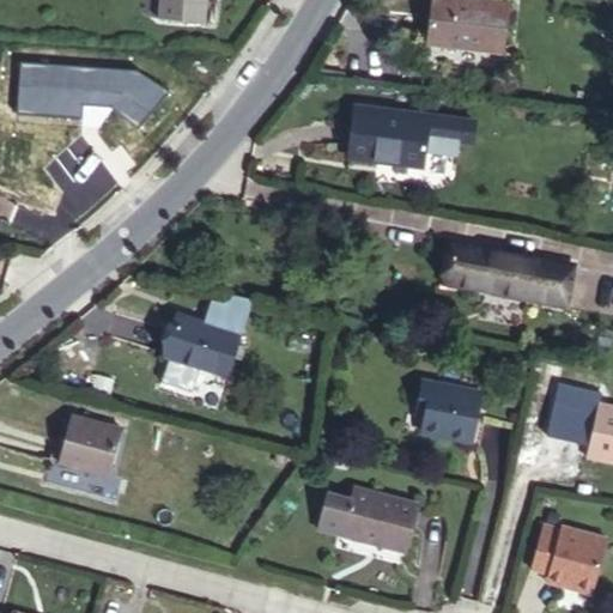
[(157,0),(155,58),(204,61),(207,0),(157,0)]
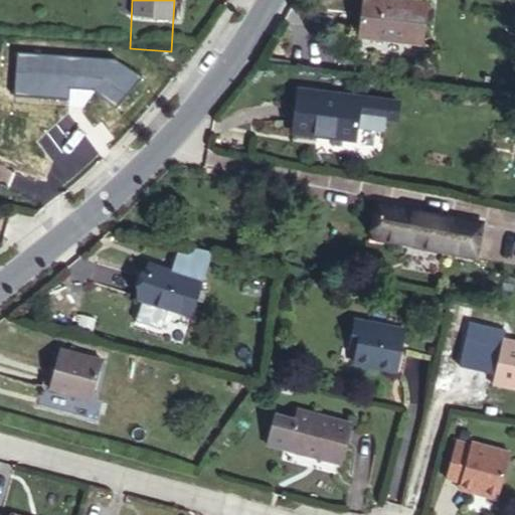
[(398,18),(340,14),(338,56),(396,60),(398,18)]
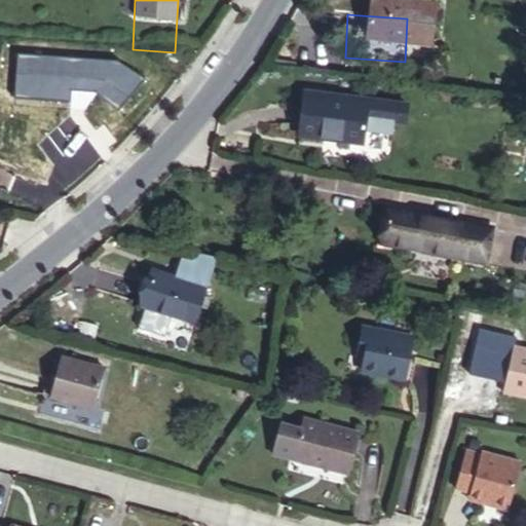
[(16,55),(15,96),(71,99),(71,90),(96,91),(120,109),(143,80),(116,60),(16,55)]
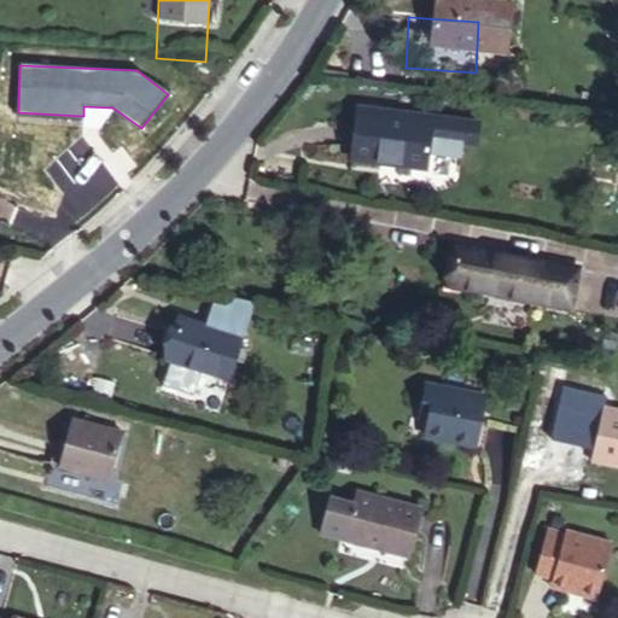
[(432,117),(357,108),(351,155),(380,157),(380,155),(427,159),(432,117)]
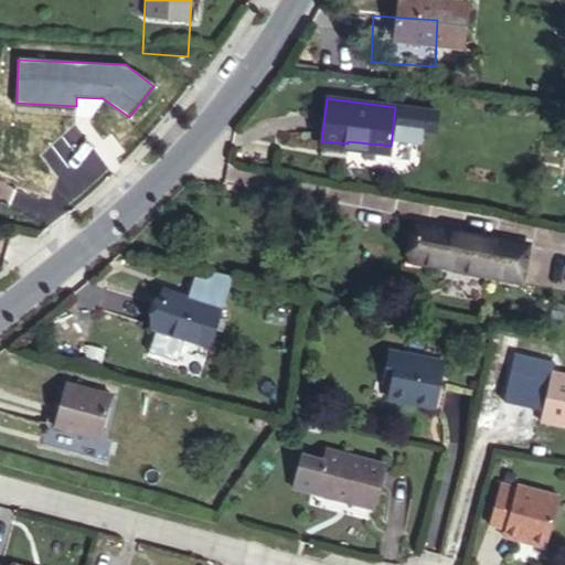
[(418,225),(412,257),(520,278),(526,246),(418,225)]
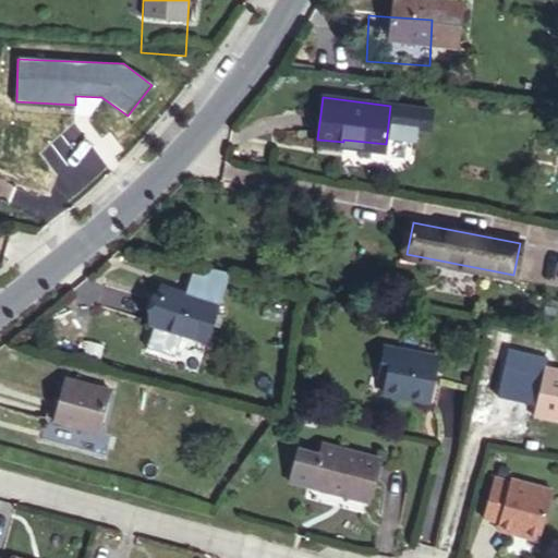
[(198,286),(189,282),(185,293),(161,287),(149,323),(207,341),(229,271),(206,267),(202,277),(198,286)]
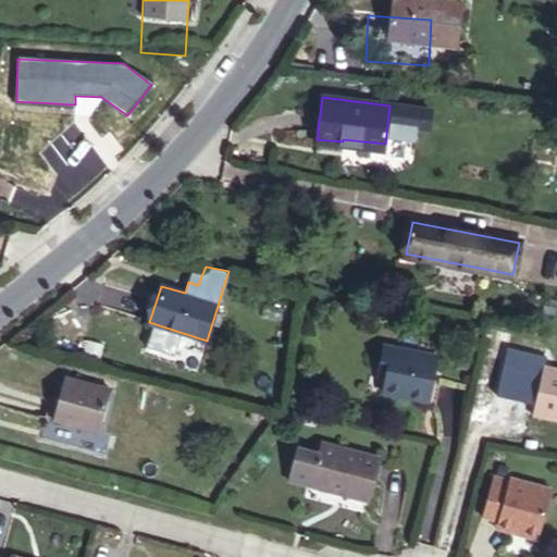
[(192,272),(188,282),(198,285),(201,276),(192,272)]
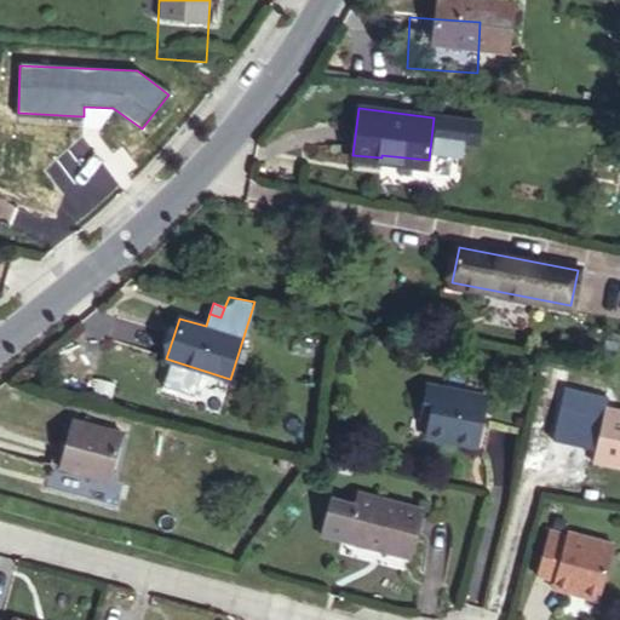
[(619,334),(608,332),(603,348),(616,350),(619,337),(619,334)]
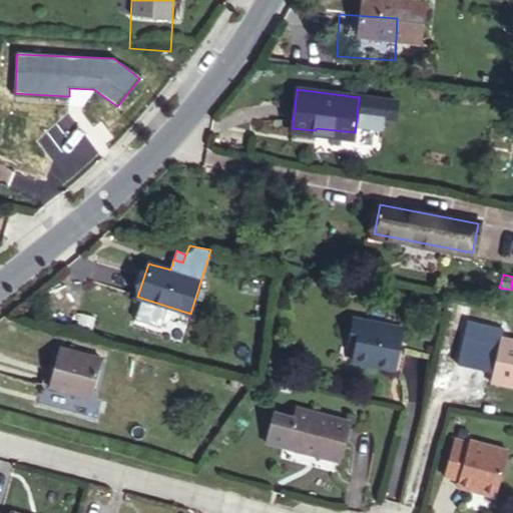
[(373,365),(395,370),(403,328),(368,321),(368,324),(353,321),(350,336),(357,337),(355,347),(353,359),(373,363),(373,365)]
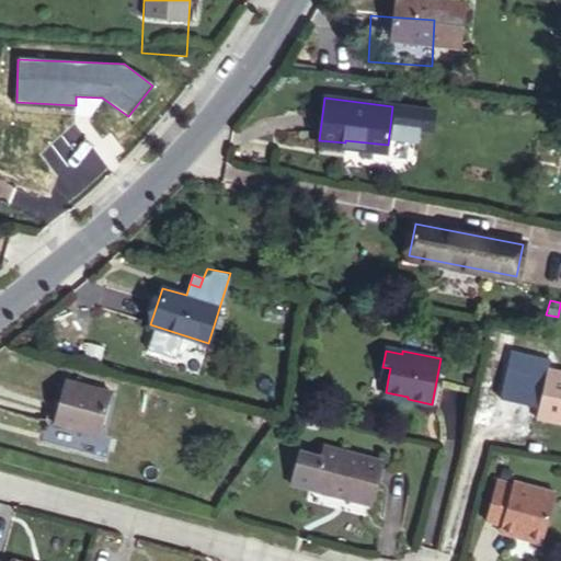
[(388,379),(390,368),(382,367),(381,377),(388,379)]
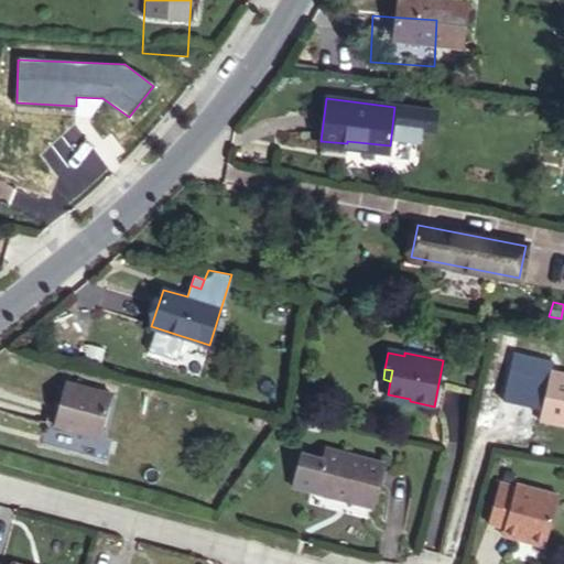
[(563,373),(550,370),(539,420),(563,425),(563,373)]
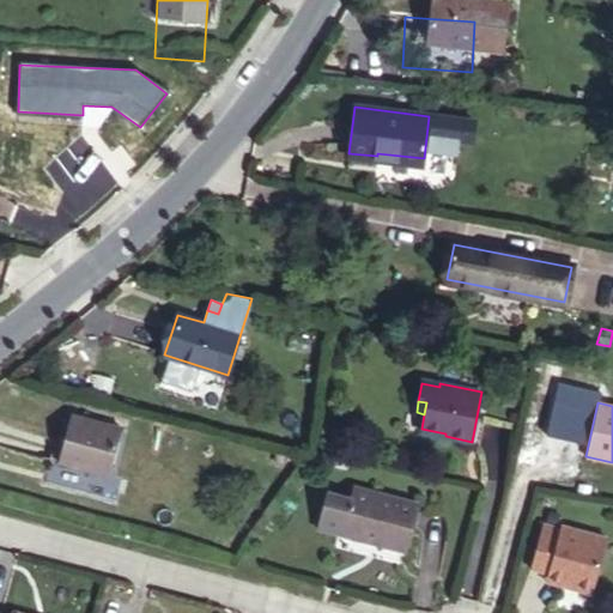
[(127,429),(70,417),(59,463),(115,475),(127,429)]
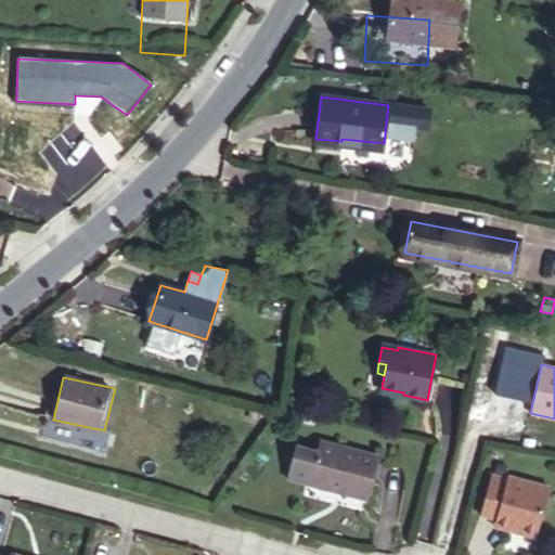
[(320,454),(314,474),(340,485),(337,493),(372,505),(385,461),(324,440),(320,454)]
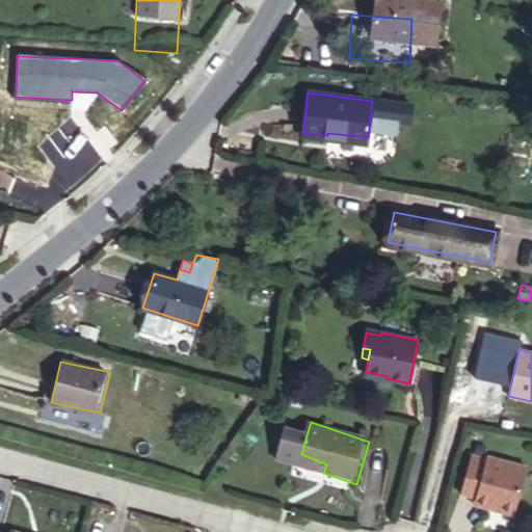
[(326,464),(301,454),(307,435),(286,429),(276,462),(323,473),(326,464)]
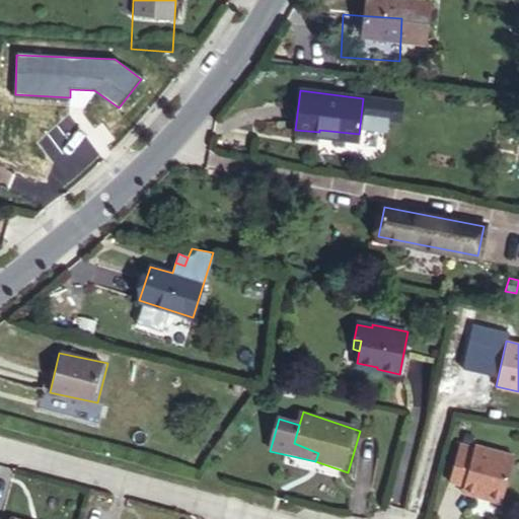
[(459,444),(449,480),(463,485),(477,489),(475,496),(501,503),(513,455),(474,445),(473,448),(459,444)]
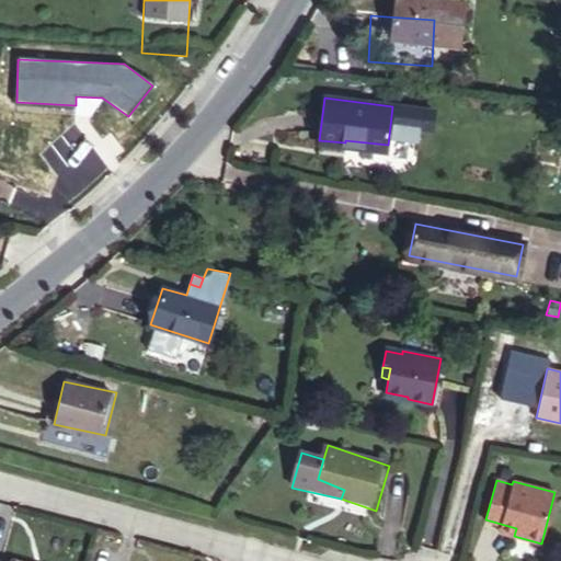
[(501,524),(499,531),(514,536),(516,528),(501,524)]
